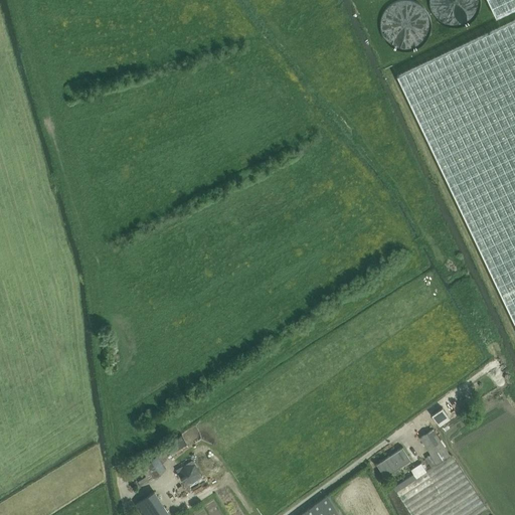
[(404,52),(412,51),(418,48),(424,43),(427,37),(431,31),(431,24),(430,17),(426,11),(421,5),(415,1),(409,0),(398,0),(393,2),(386,6),(382,12),(378,19),(378,27),(379,35),(383,42),(389,47),(396,51),(404,52)]
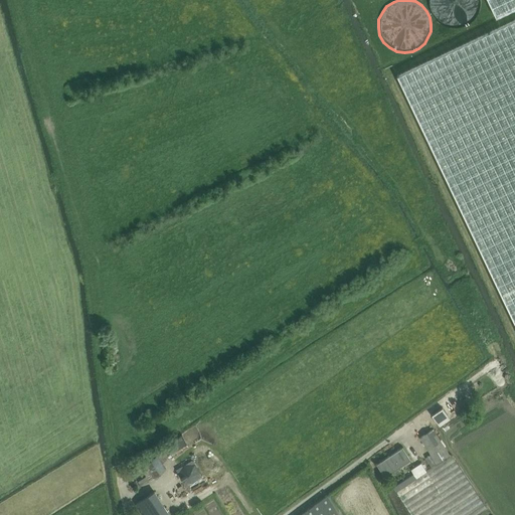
[(449,28),(457,28),(464,26),(470,22),(475,17),(478,10),(479,3),(478,0),(427,0),(427,2),(428,9),(431,16),(436,22),(442,26),(449,28)]
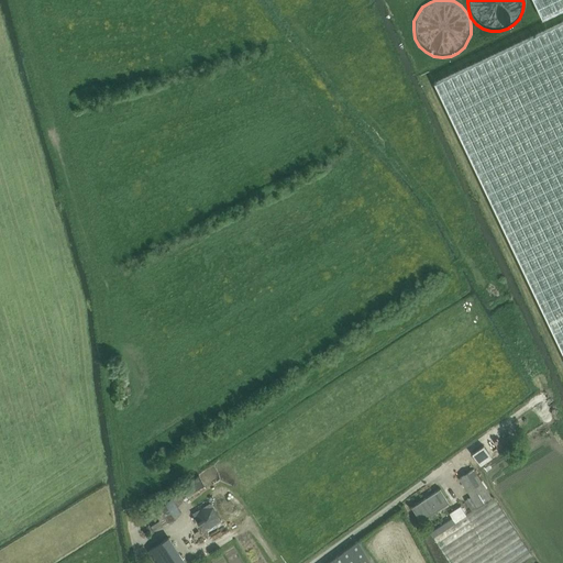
[(562,0),(532,0),(542,19),(562,8),(562,0)]
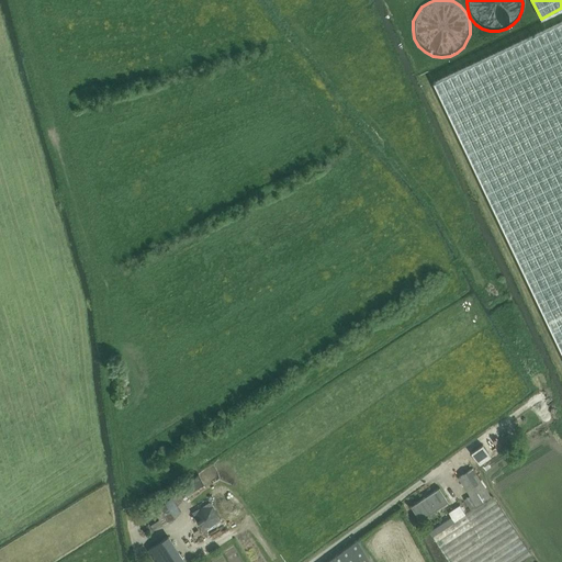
[(561,21),(434,82),(561,352),(561,21)]
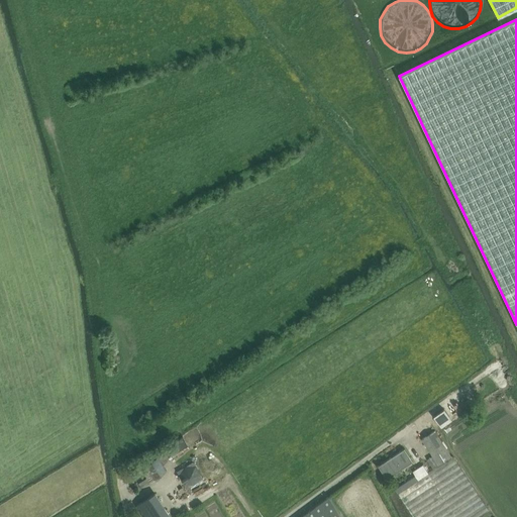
[(443,409),(433,417),(440,427),(451,420),(443,409)]
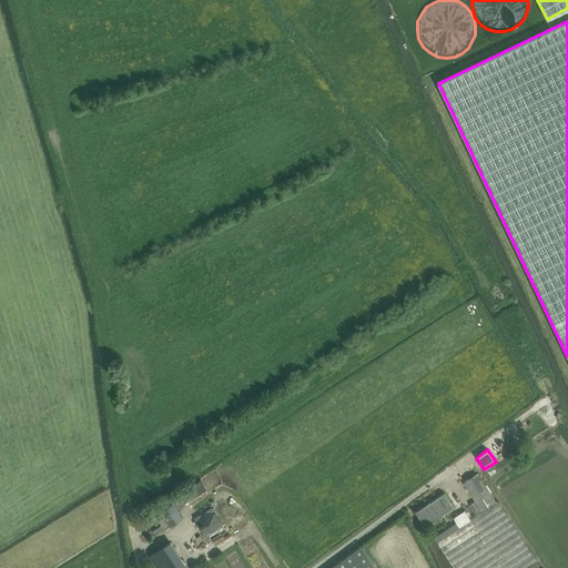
[(477,474),(463,483),(482,511),(496,501),(477,474)]
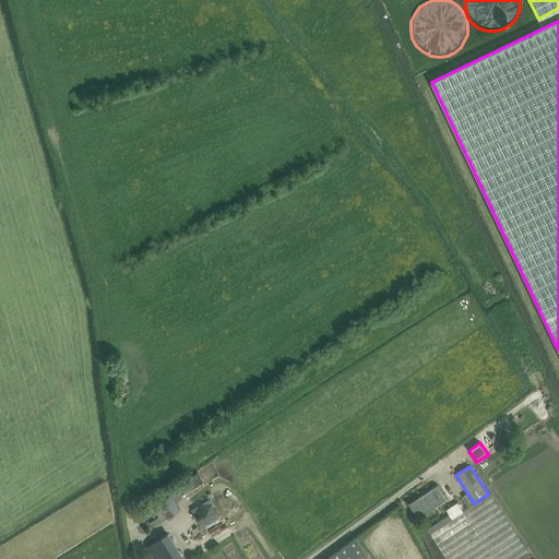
[(205,486),(198,473),(182,482),(176,486),(183,499),(205,486)]
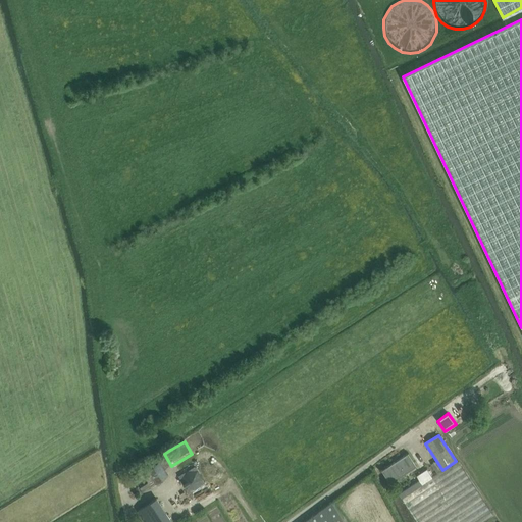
[(194,465),(198,463),(212,491),(219,488),(203,452),(190,458),(194,465)]
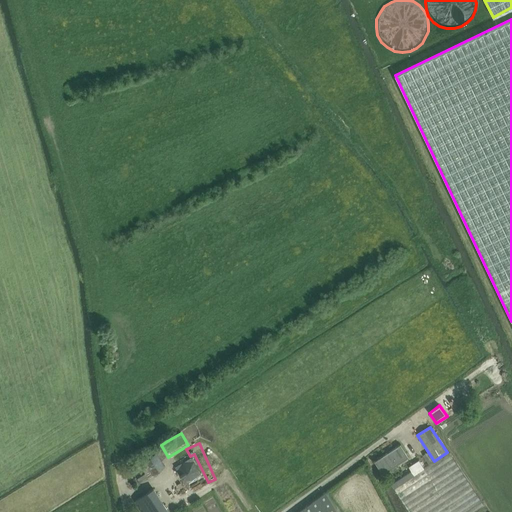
[(383,474),(408,457),(400,445),(375,462),(383,474)]
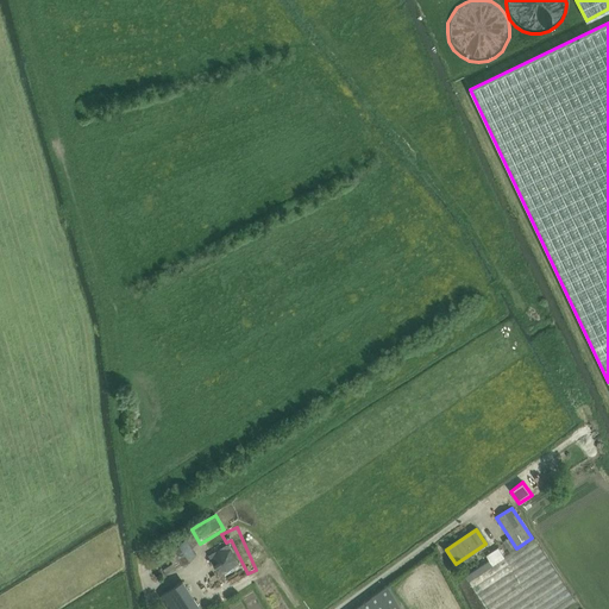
[(252,539),(259,553),(268,548),(259,535),(252,539)]
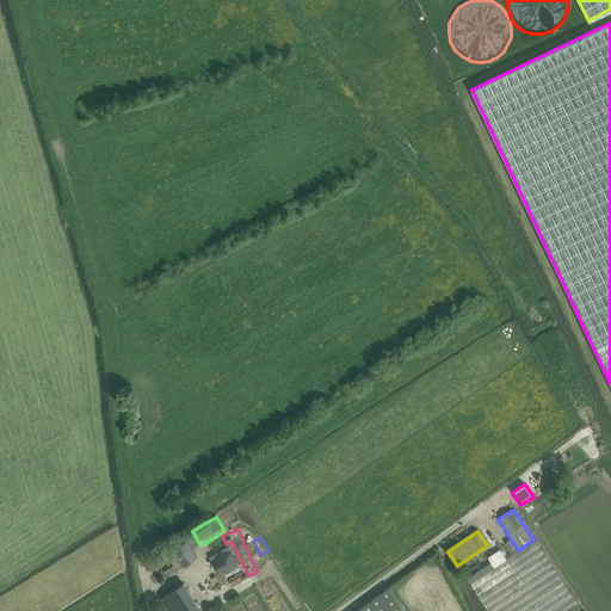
[(184,566),(197,557),(186,541),(166,554),(173,566),(164,572),(167,578),(184,566)]
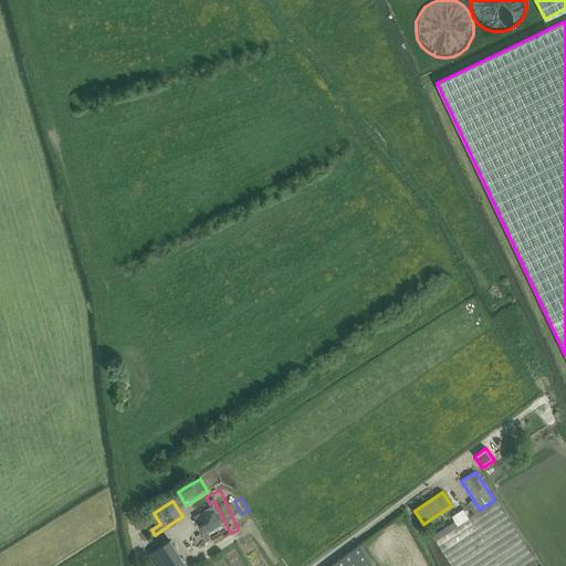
[(522,565),(535,558),(496,501),(469,519),(463,510),(452,516),(454,521),(432,535),(452,565),(522,565)]
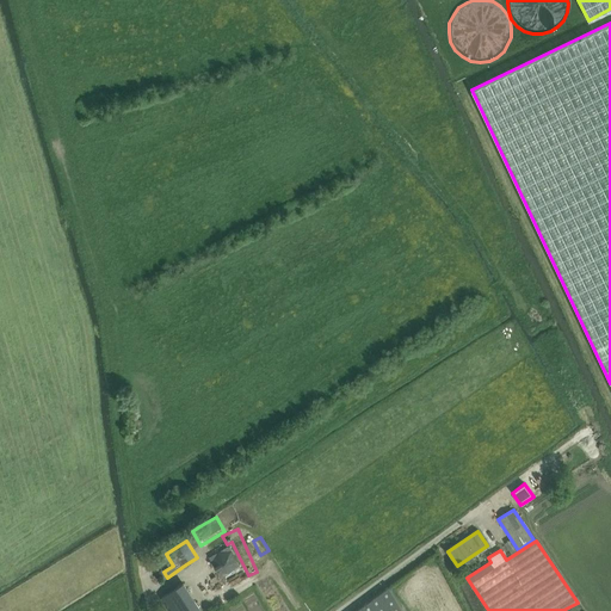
[(218,574),(230,573),(238,561),(232,550),(218,551),(211,562),(218,574)]
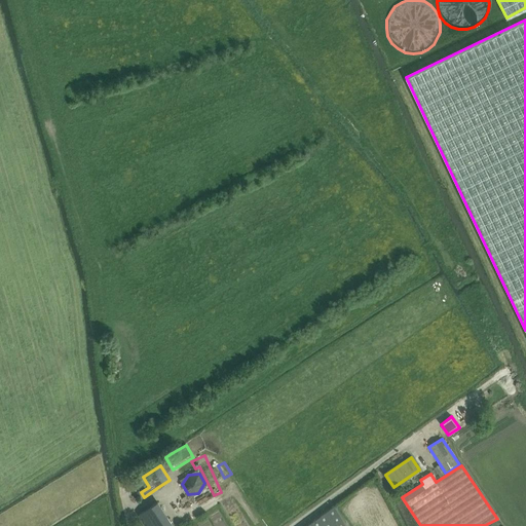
[(157,502),(139,515),(145,525),(172,525),(173,525),(157,502)]
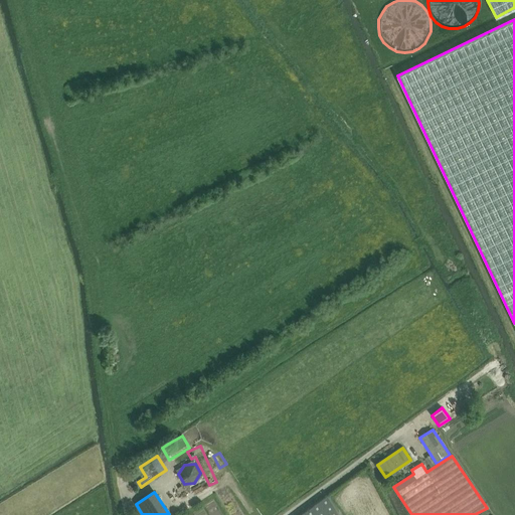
[(343,514),(328,495),(301,514),(343,514)]
